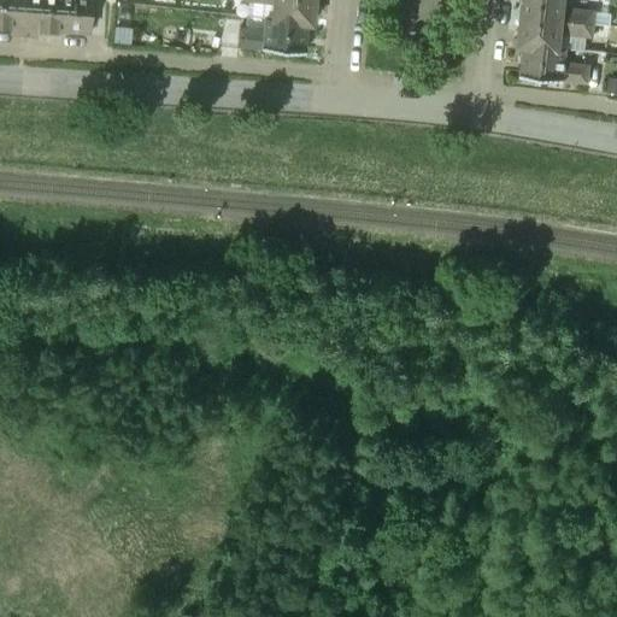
[(0,0),(0,27),(9,28),(9,27),(22,27),(23,0),(0,0)]
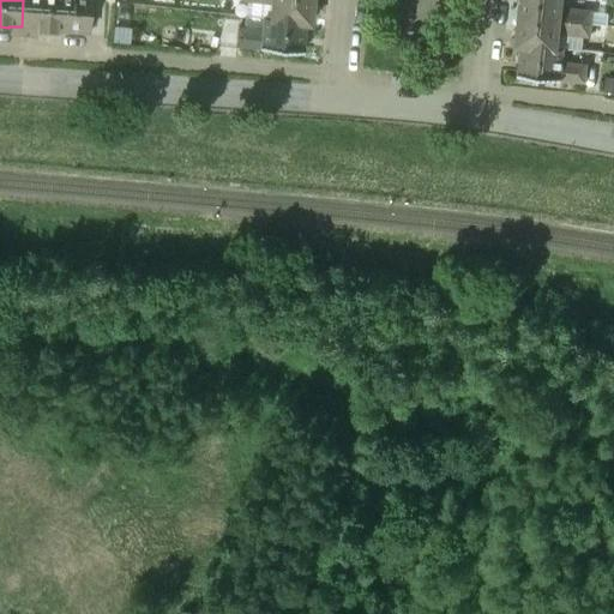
[(23,0),(22,26),(36,28),(36,29),(55,31),(55,30),(54,30),(55,0),(23,0)]
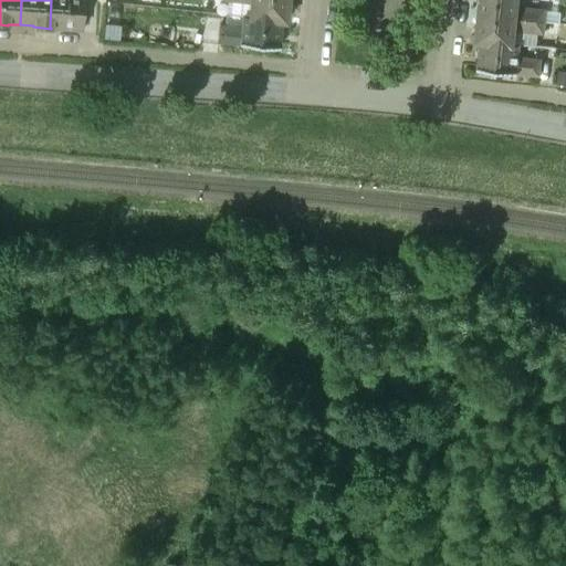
[(83,0),(51,0),(50,28),(51,28),(81,30),(83,0)]
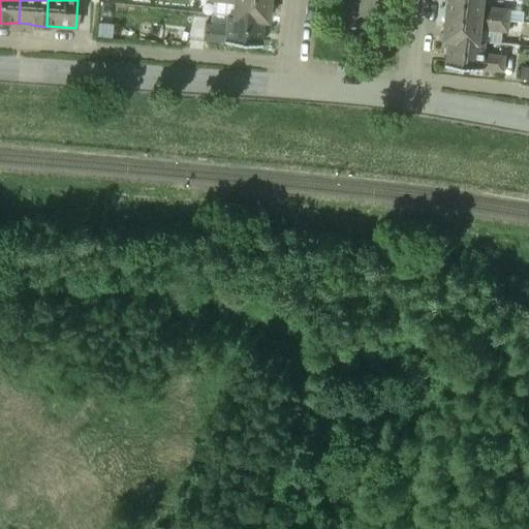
[(268,0),(216,0),(232,2),(230,14),(225,13),(225,14),(260,19),(260,20),(266,20),(268,0)]
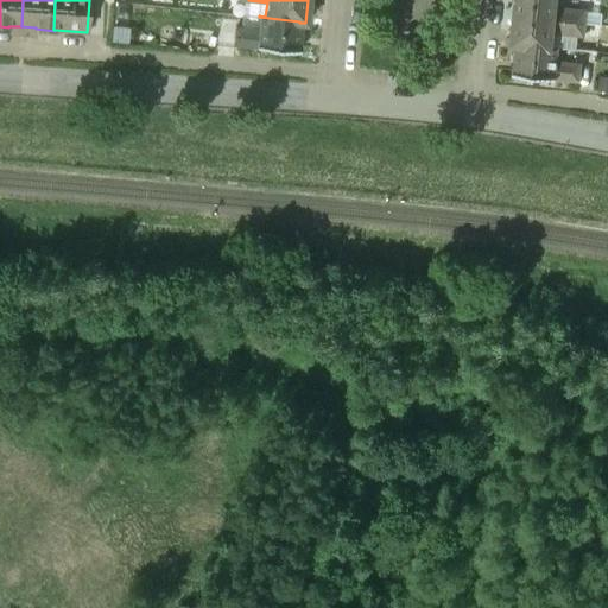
[(558,0),(517,0),(515,16),(586,23),(587,11),(557,7),(558,0)]
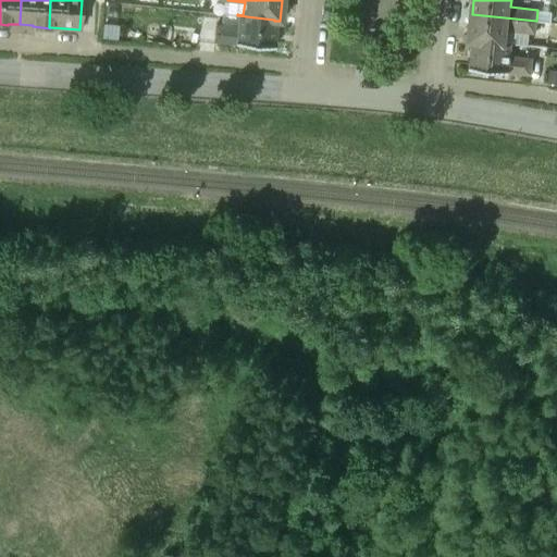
[(549,11),(537,10),(536,21),(551,22),(552,13),(549,11)]
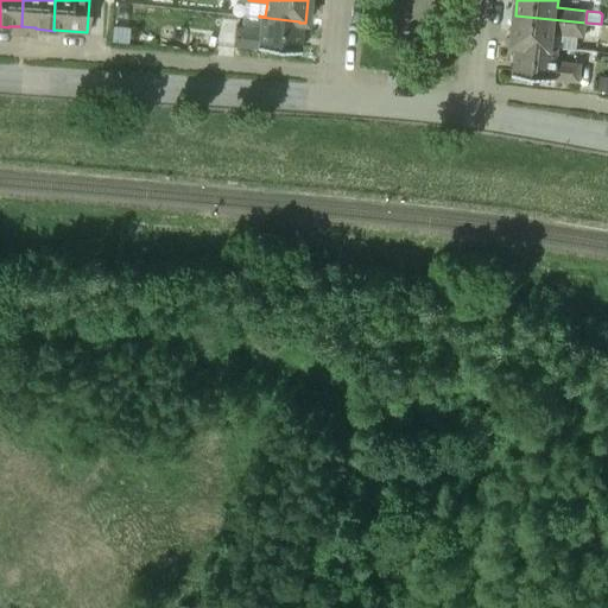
[(586,23),(515,16),(512,43),(553,48),(553,46),(559,48),(577,49),(578,35),(584,35),(586,24),(586,23)]
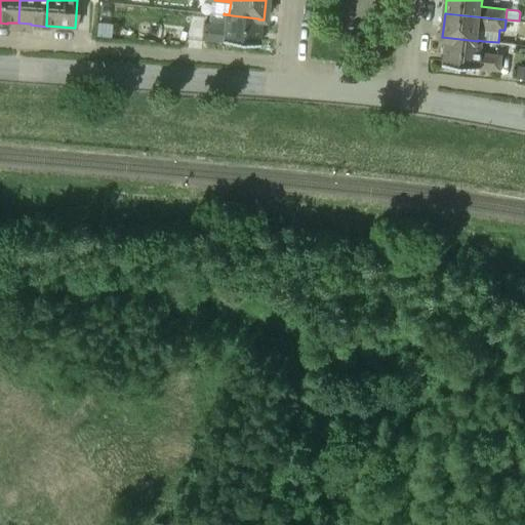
[(258,18),(224,14),(223,25),(202,23),(201,38),(221,40),(247,43),(251,46),(256,44),(259,40),(257,35),(258,19),(258,18)]
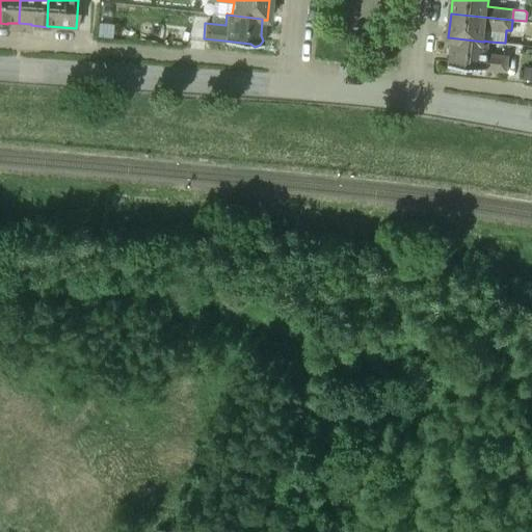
[(525,22),(512,21),(511,30),(524,32),(525,22)]
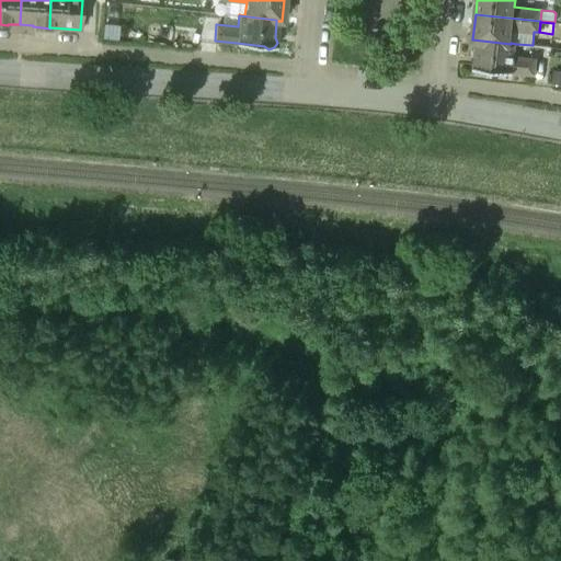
[(511,44),(472,39),(472,42),(471,50),(478,50),(477,58),(476,58),(473,63),(474,68),(480,71),(485,69),(513,72),(513,71),(535,73),(536,58),(515,56),(516,44),(511,43),(511,44)]
